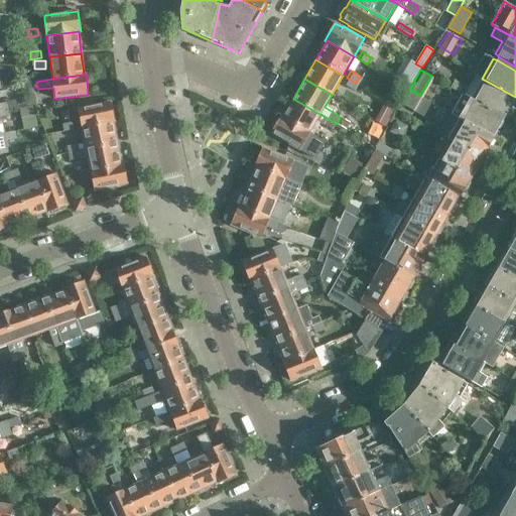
[(355,84),(346,79),(342,86),(351,91),(355,84)]
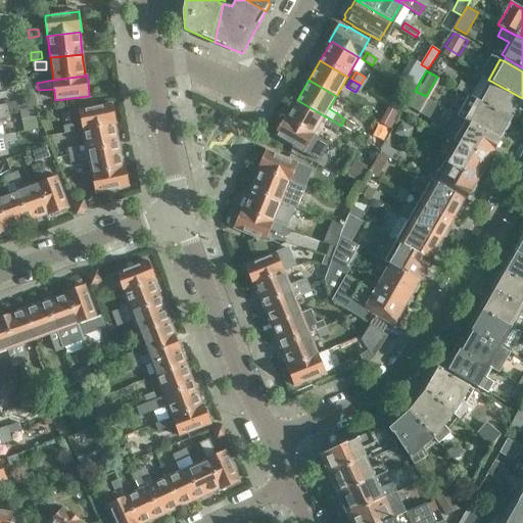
[(469,95),(481,102),(510,119),(515,110),(518,109),(521,103),(520,101),(522,98),(492,82),(488,80),(481,93),(460,81),(456,88),(469,95)]
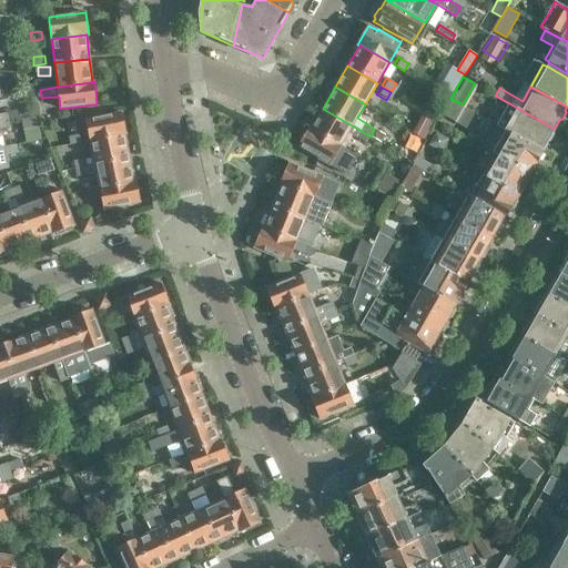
[(480,117),(450,99),(442,114),(453,121),(472,132),(480,117)]
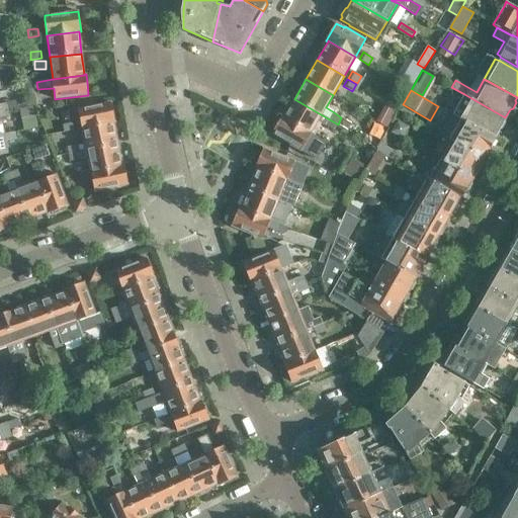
[(453,115),(460,119),(466,122),(466,121),(494,137),(499,128),(502,127),(505,121),(505,118),(505,117),(477,101),(464,94),(453,115)]
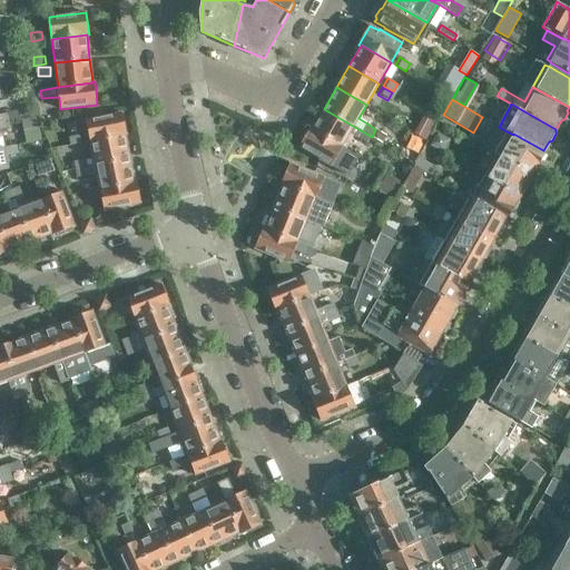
[(324,109),(312,129),(342,148),(351,134),(359,138),(367,143),(372,137),(324,109)]
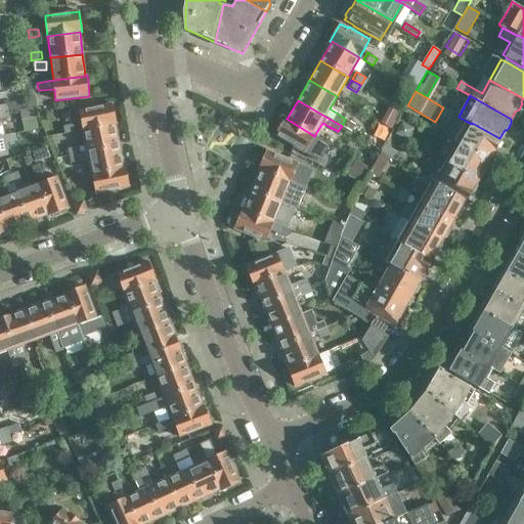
[(0,113),(10,111),(8,102),(0,104),(0,113)]
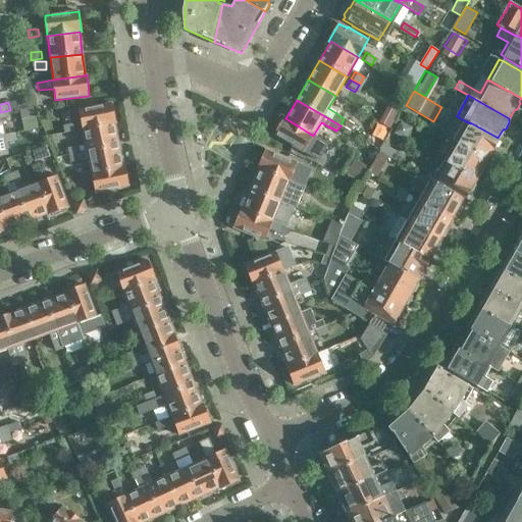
[(79,110),(80,114),(83,129),(114,122),(115,123),(116,123),(112,103),(79,110)]
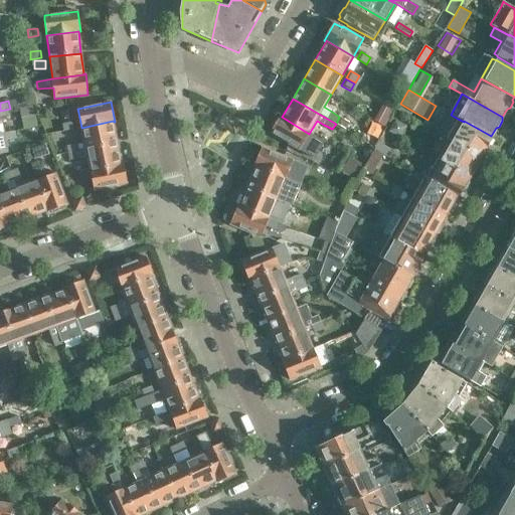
[(33,108),(21,110),(23,120),(35,118),(33,108)]
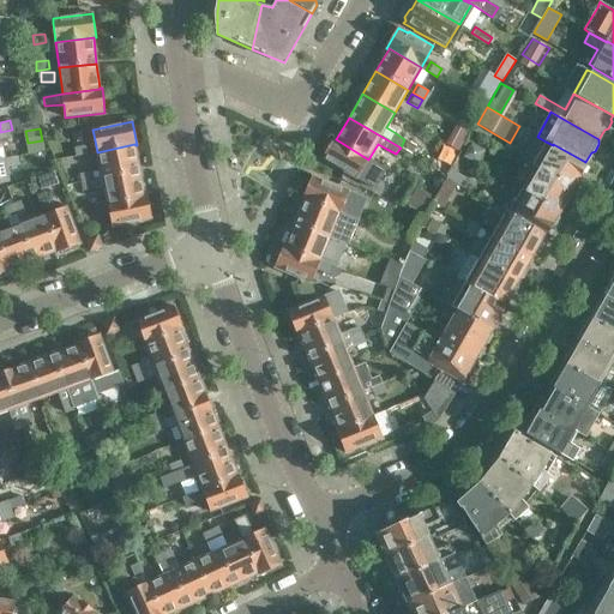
[(0,145),(12,143),(8,131),(0,132),(0,145)]
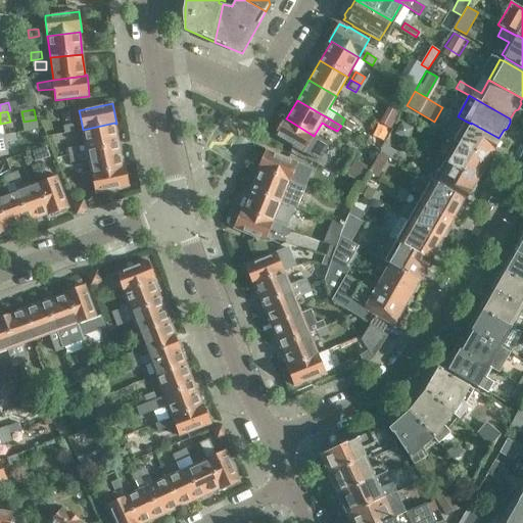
[(314,136),(286,119),(284,119),(274,136),(303,152),(314,136)]
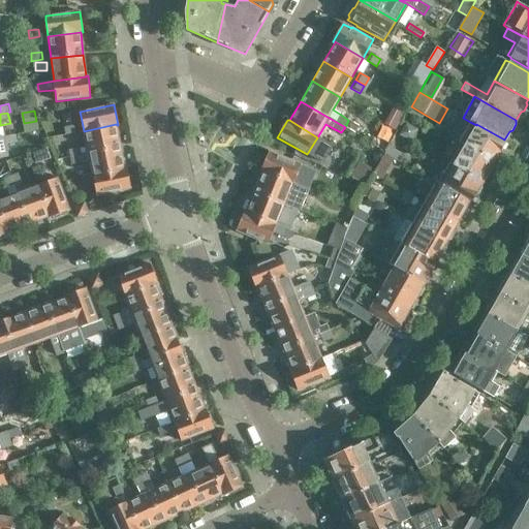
[(405,120),(398,133),(410,141),(417,127),(405,120)]
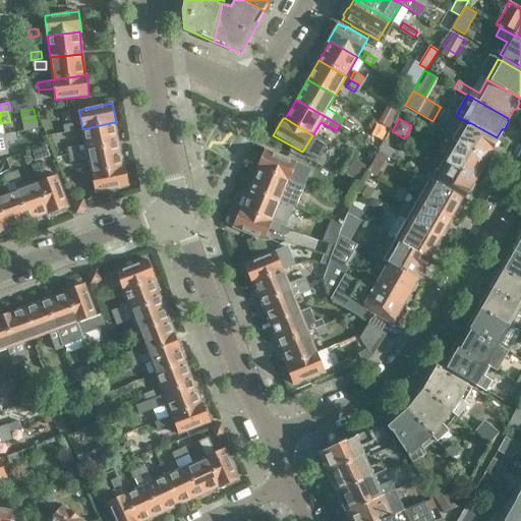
[(453,139),(458,142),(486,160),(488,157),(490,157),(495,151),(494,148),(499,138),(497,137),(469,122),(469,123),(463,120),(453,139)]
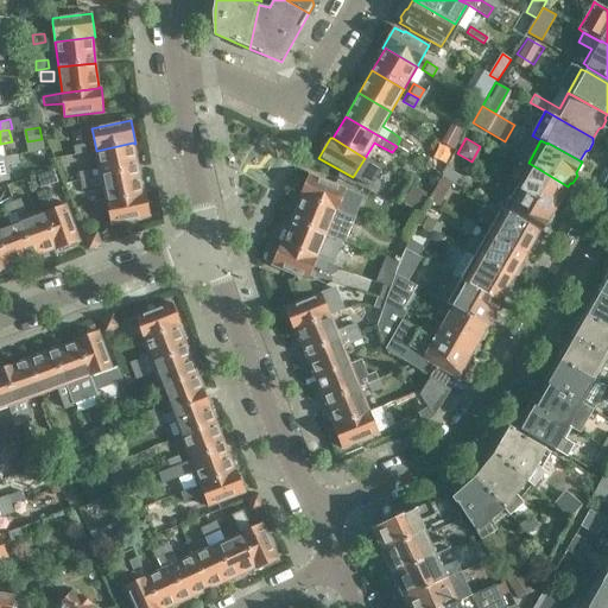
[(133,143),(96,151),(102,176),(139,169),(134,144),(133,143)]
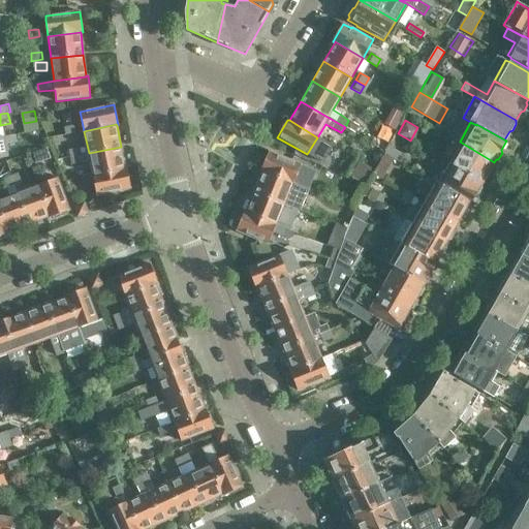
[(73,126),(63,128),(64,134),(75,132),(73,126)]
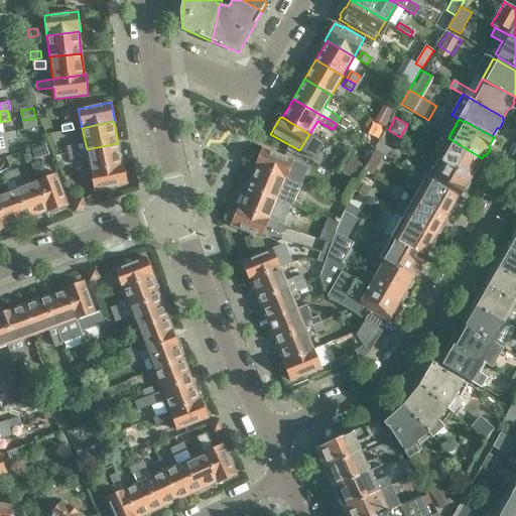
[(0,154),(8,152),(6,140),(16,138),(14,131),(0,133),(0,154)]
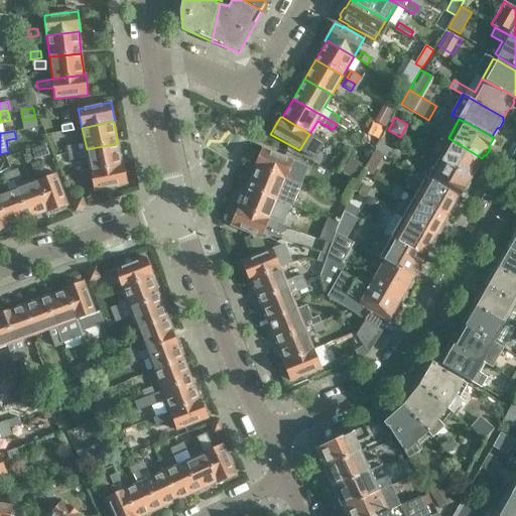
[(437,159),(441,161),(471,178),(473,175),(475,175),(478,170),(477,168),(482,158),(454,141),(448,138),(437,159)]
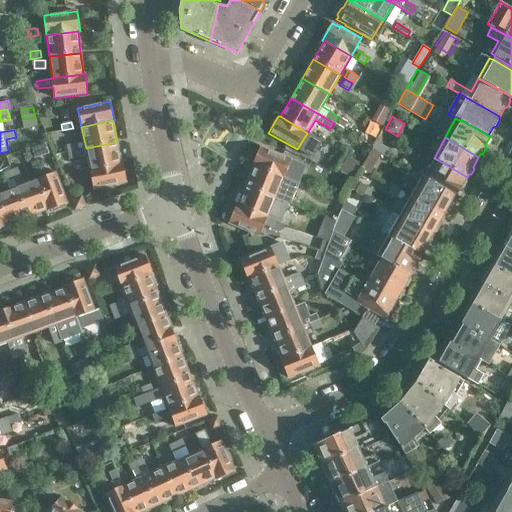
[(376,141),(372,148),(385,155),(388,148),(376,141)]
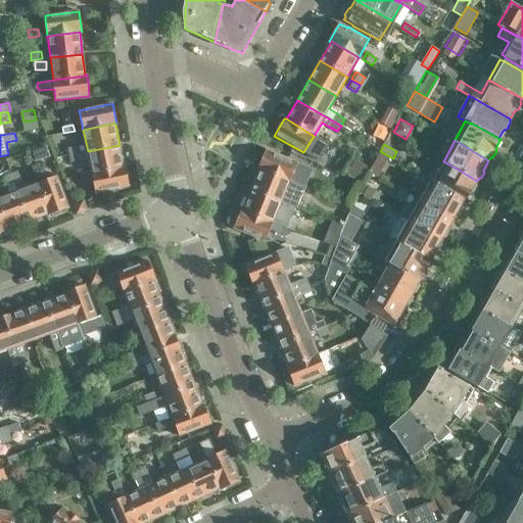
[(80,153),(69,155),(58,157),(60,164),(79,161),(89,159),(92,173),(124,167),(124,165),(120,145),(88,151),(80,153)]
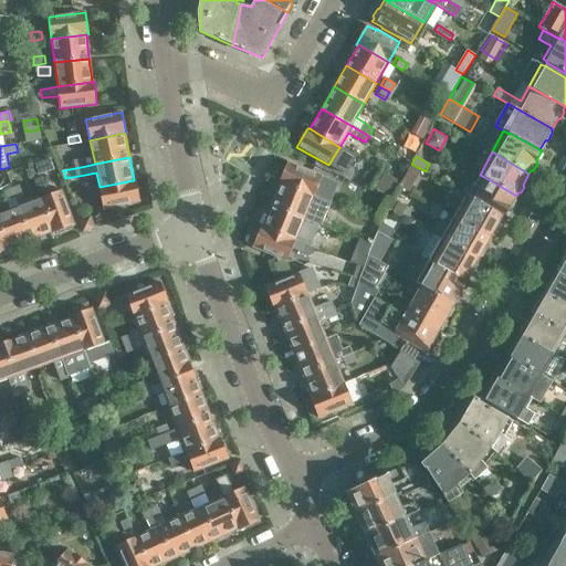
[(279,184),(281,185),(281,182),(314,197),(323,175),(299,166),(299,167),(287,161),(279,184)]
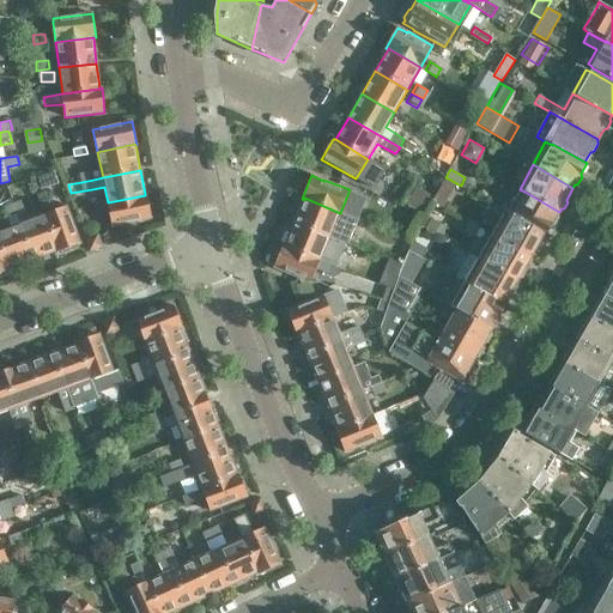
[(434,198),(431,201),(442,207),(456,183),(445,177),(434,198)]
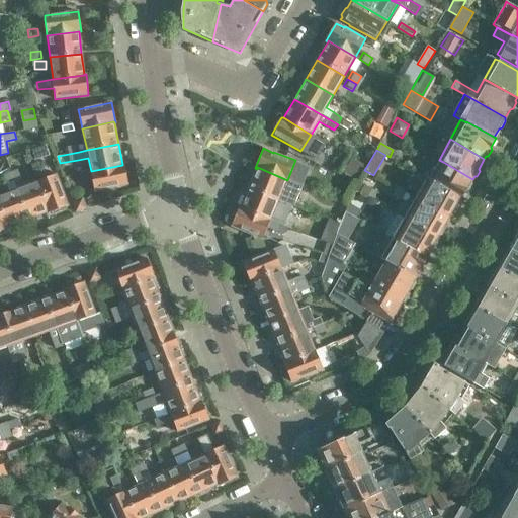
[(357,179),(364,166),(351,159),(344,171),(357,179)]
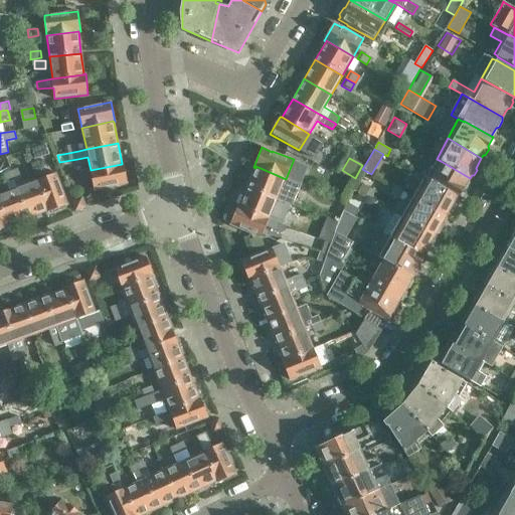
[(425,177),(430,180),(431,180),(432,179),(460,195),(464,188),(467,188),(470,182),(469,180),(470,178),(441,161),(437,159),(425,177)]
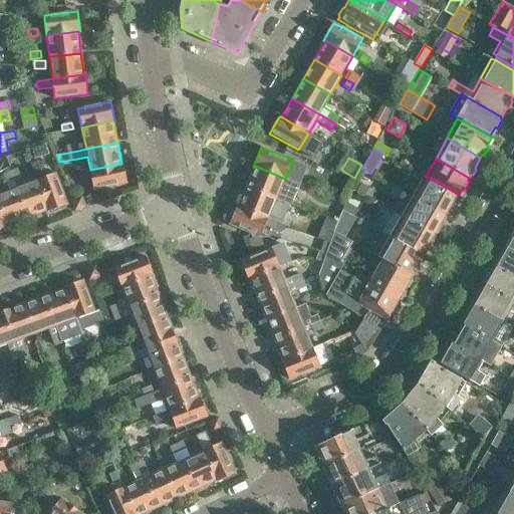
[(39,161),(33,164),(37,174),(44,171),(39,161)]
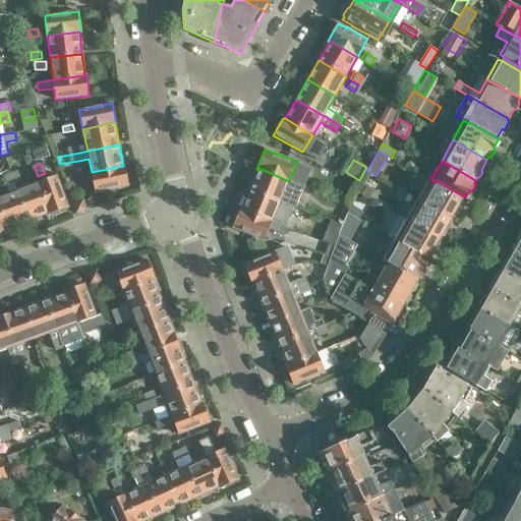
[(82,175),(85,187),(87,193),(129,185),(125,165),(123,165),(123,166),(92,172),(92,173),(82,175)]
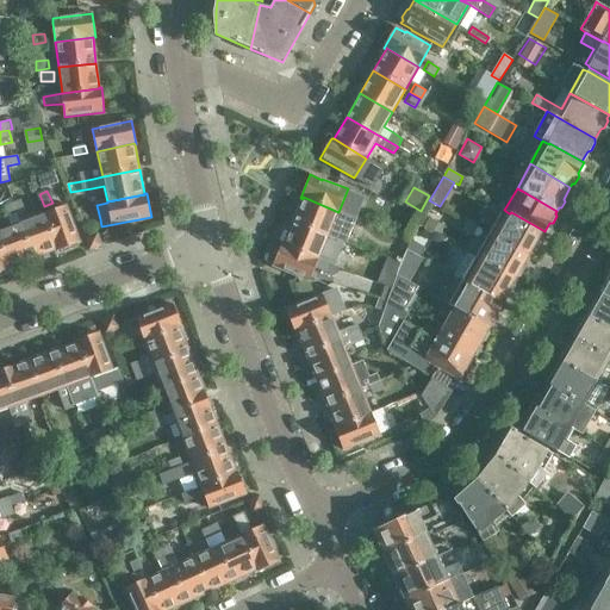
[(303,197),(303,199),(293,222),(341,241),(348,244),(352,235),(341,231),(342,229),(332,225),(338,212),(303,197)]
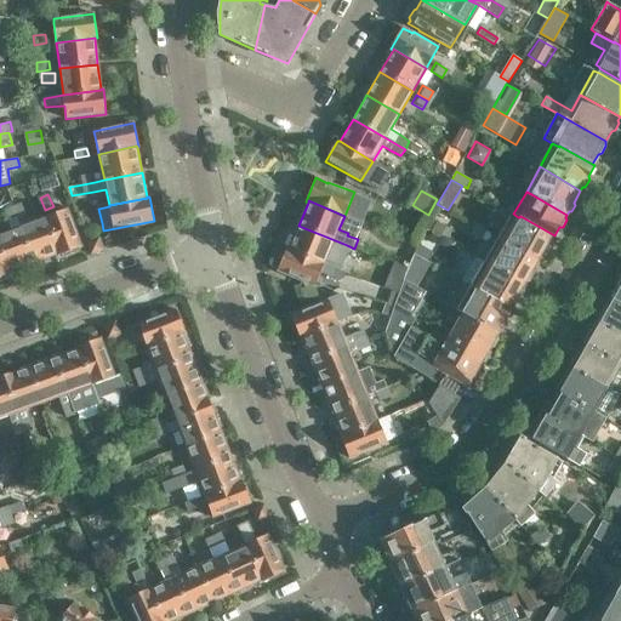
[(22,203),(13,206),(34,262),(58,254),(45,217),(29,222),(22,203)]
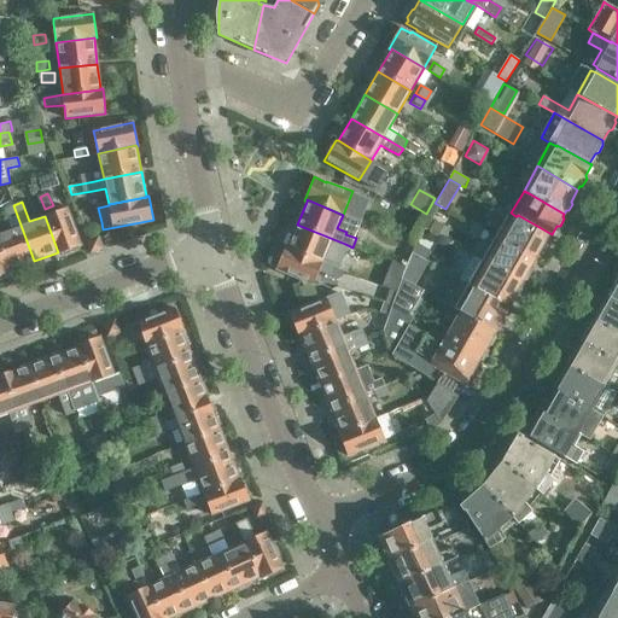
[(12,228),(0,232),(0,244),(10,270),(34,261),(13,205),(5,209),(12,228)]
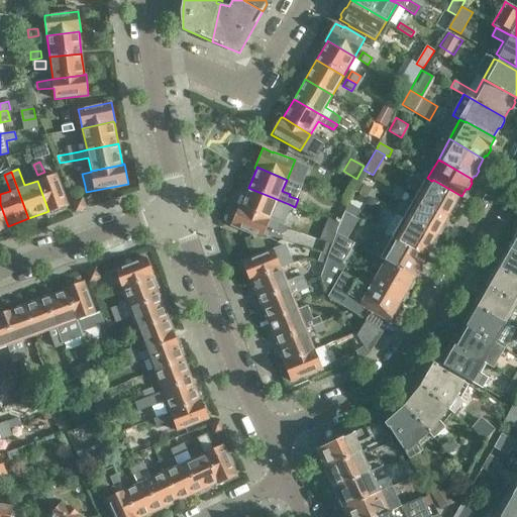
[(56,174),(37,181),(48,211),(48,213),(68,206),(56,174)]
